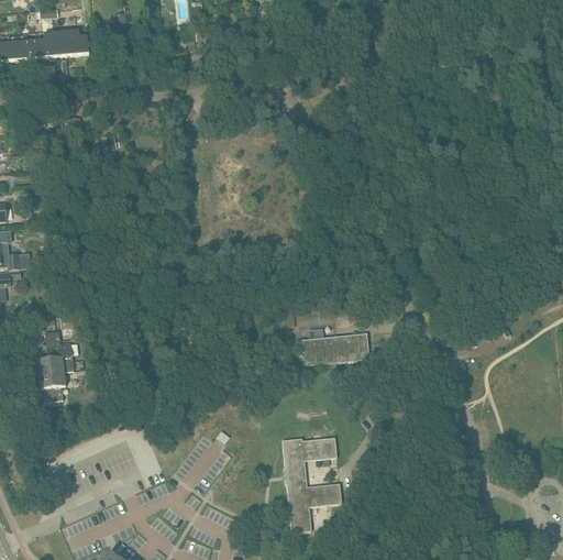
[(40,10),(40,19),(58,18),(57,8),(40,10)]
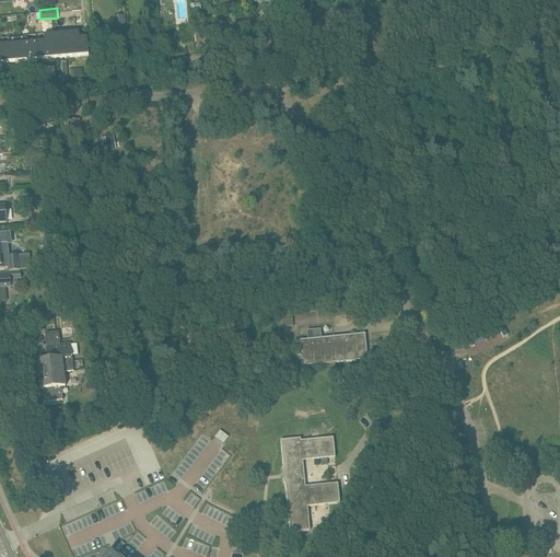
[(149,12),(150,20),(159,20),(158,11),(149,12)]
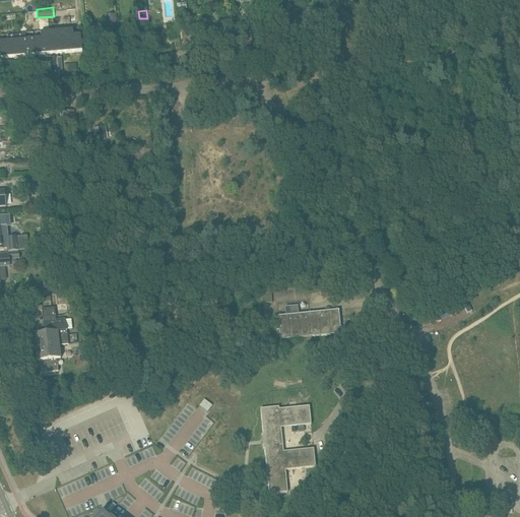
[(106,20),(117,20),(116,11),(106,12),(106,20)]
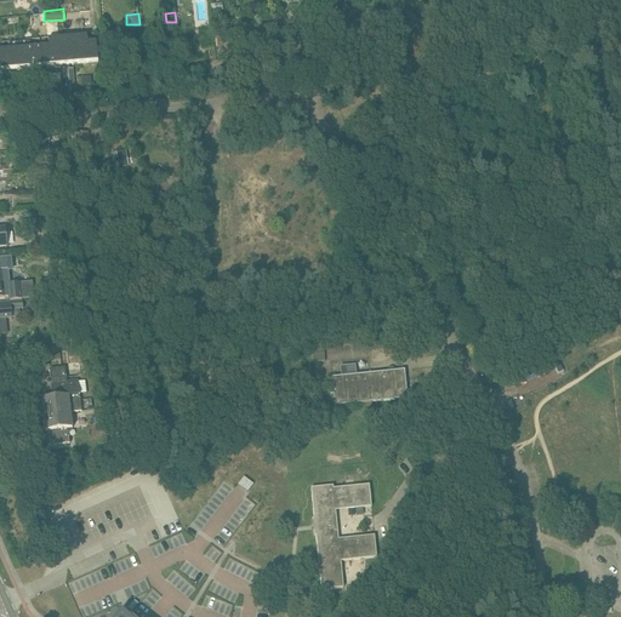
[(548,18),(551,40),(564,39),(562,17),(548,18)]
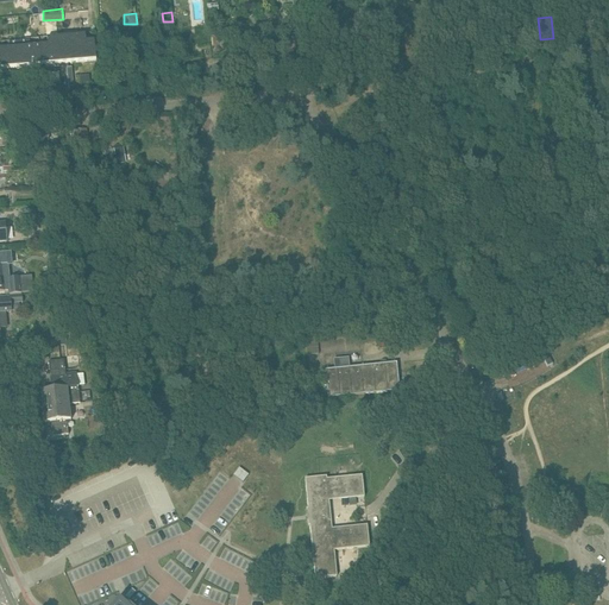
[(66,33),(68,60),(96,57),(94,38),(86,38),(85,32),(66,33)]
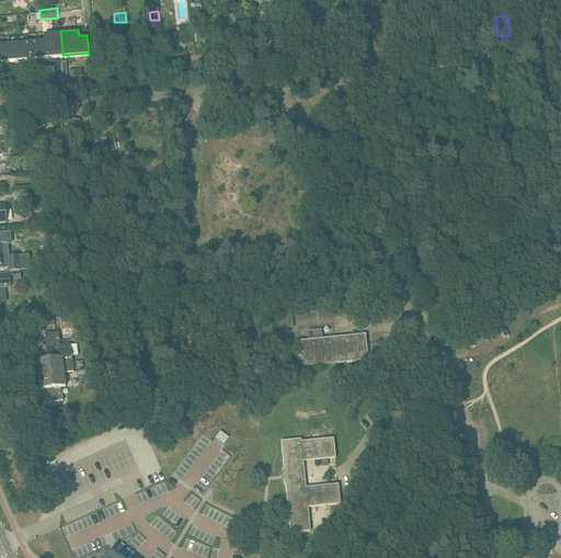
[(38,57),(63,55),(60,31),(44,33),(44,38),(36,40),(38,57)]
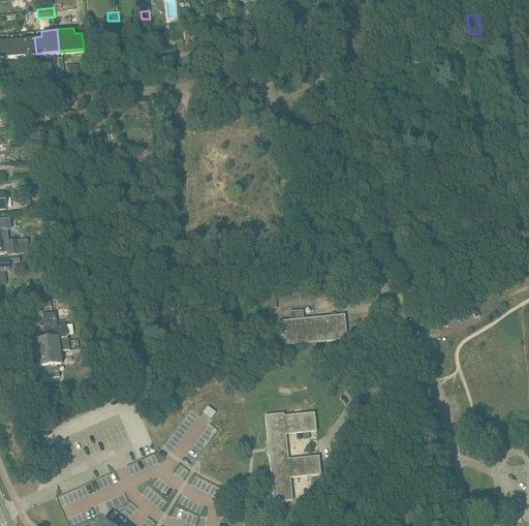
[(19,56),(36,54),(34,37),(26,38),(25,32),(17,33),(19,56)]
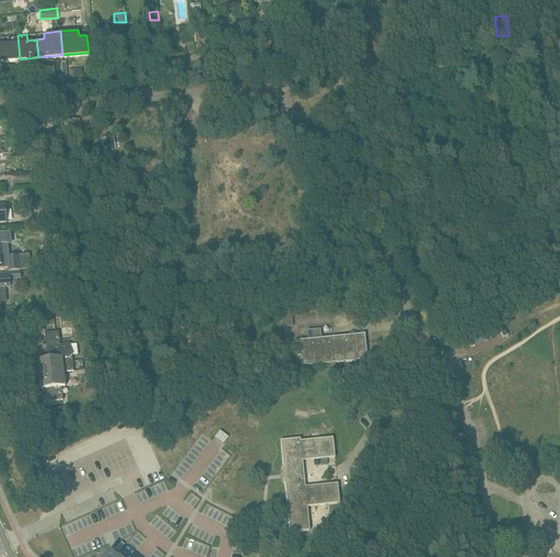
[(0,48),(1,60),(20,59),(18,35),(8,36),(9,42),(0,43),(0,48)]
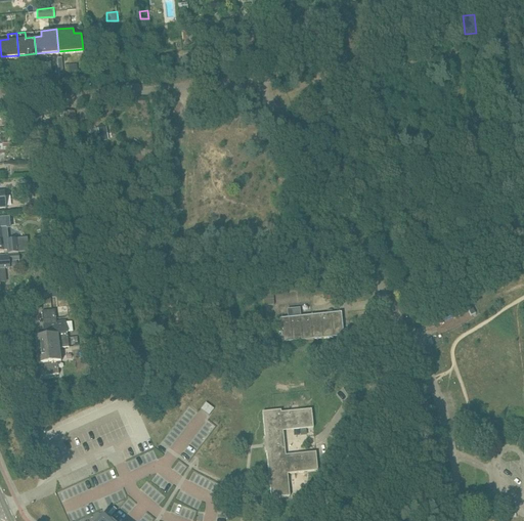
[(68,121),(69,129),(78,129),(77,120),(68,121)]
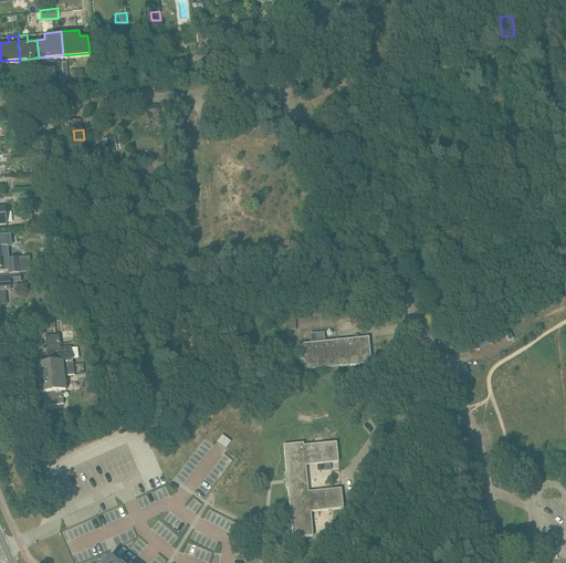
[(74,139),(73,131),(67,131),(54,131),(54,141),(69,141),(74,139)]
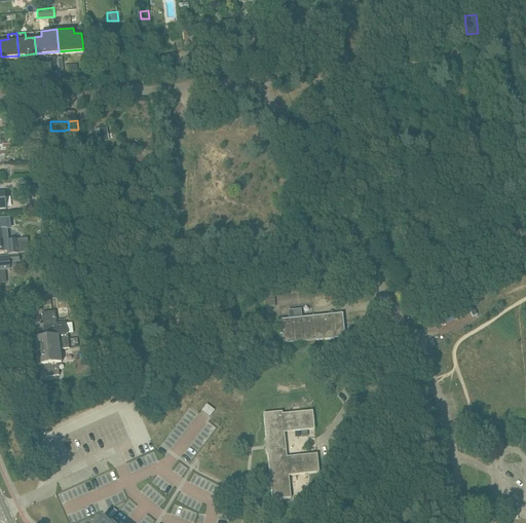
[(92,139),(109,136),(107,122),(90,125),(92,139)]
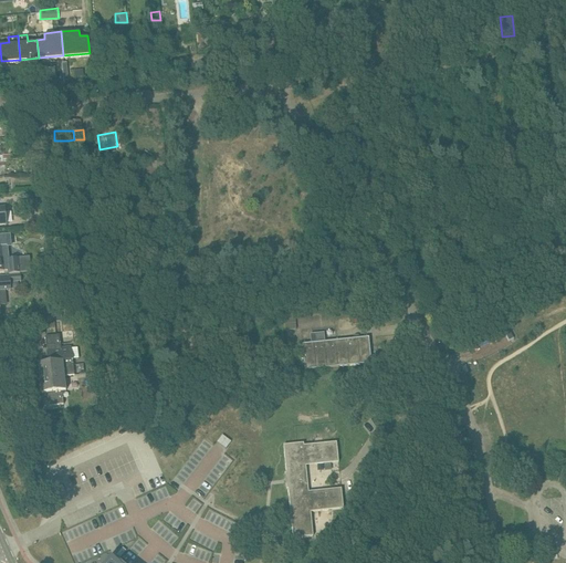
[(69,170),(71,180),(79,178),(76,169),(69,170)]
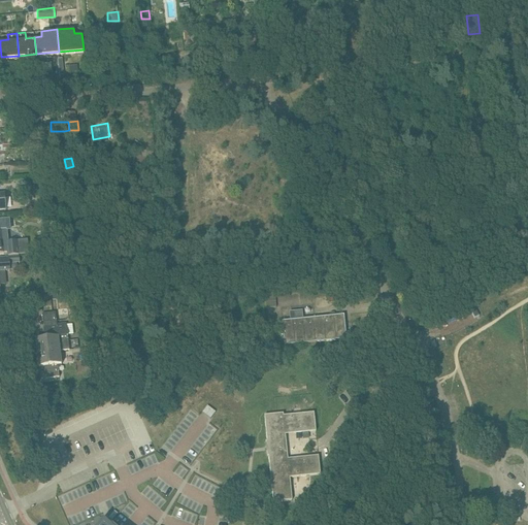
[(36,194),(34,179),(18,182),(20,196),(36,194)]
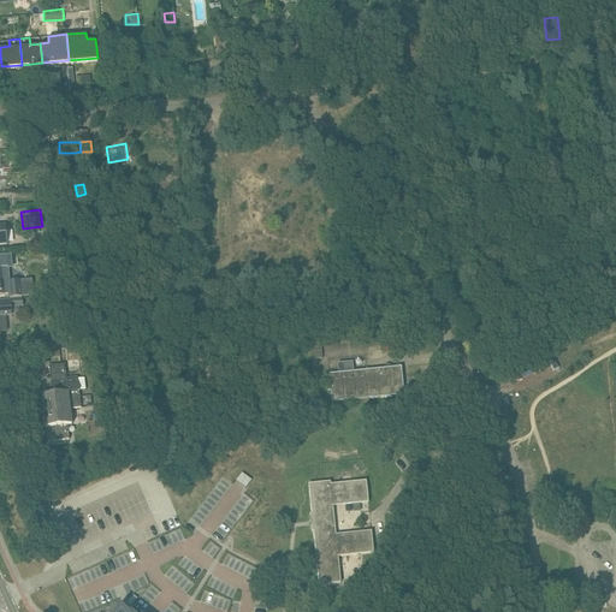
[(0,291),(7,290),(9,290),(9,296),(24,293),(22,277),(6,278),(7,280),(3,280),(1,265),(12,263),(11,253),(0,254),(0,253),(0,291)]
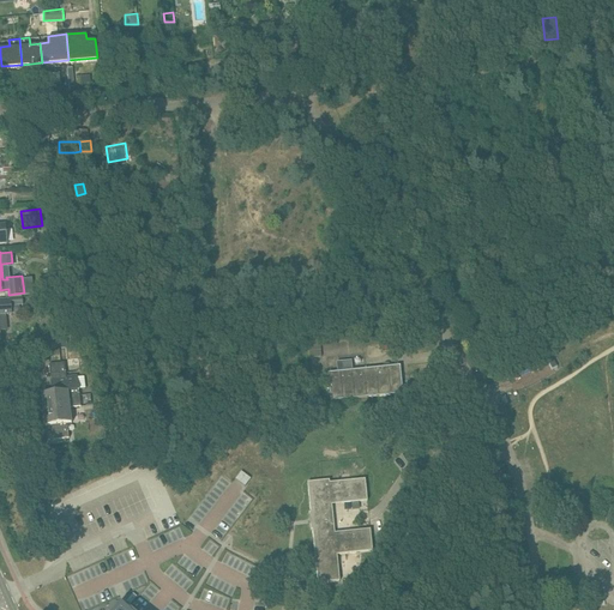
[(0,295),(0,326),(2,327),(2,313),(12,312),(11,295),(0,295)]
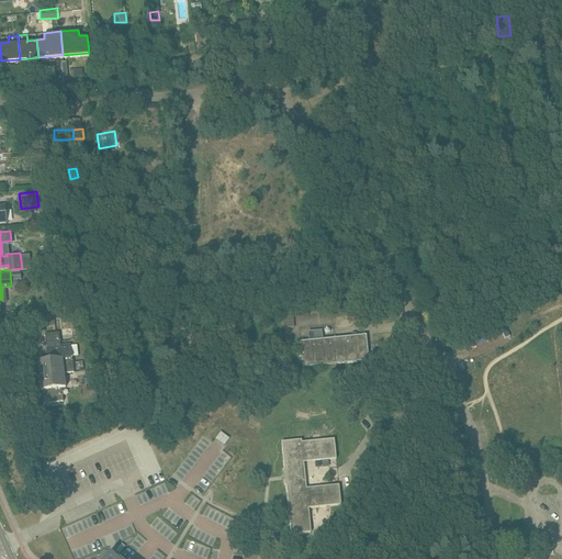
[(52,339),(52,343),(62,342),(60,328),(46,331),(47,339),(52,339)]
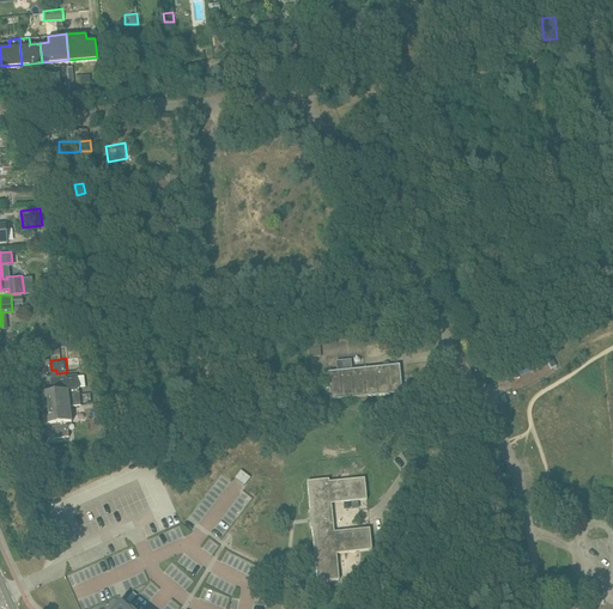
[(400,361),(327,370),(331,397),(402,390),(400,361)]
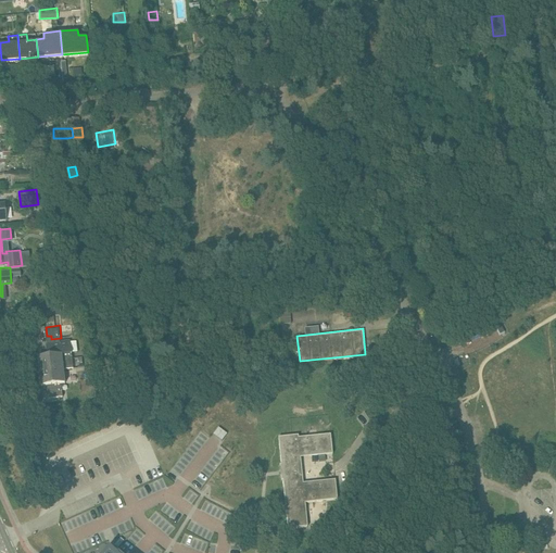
[(47,339),(49,353),(38,354),(41,384),(65,381),(63,366),(73,365),(70,337),(61,338),(51,339),(47,339)]
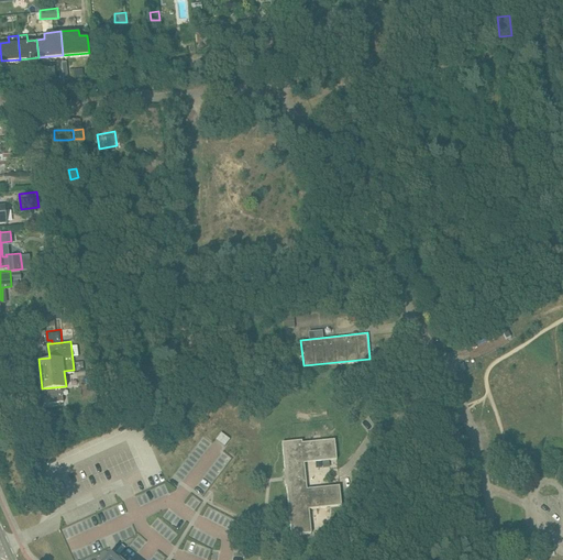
[(110,359),(101,360),(102,373),(111,372),(110,359)]
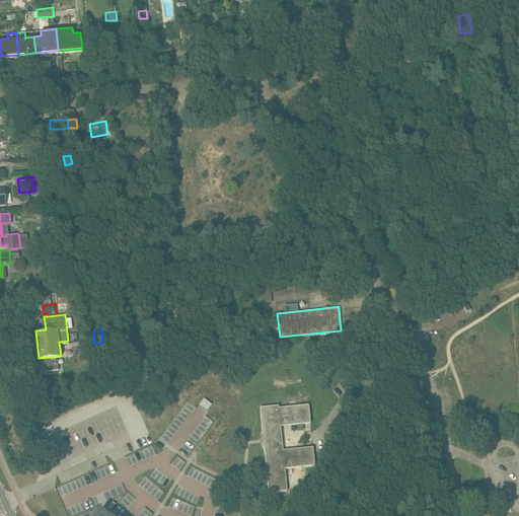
[(58,368),(57,360),(45,361),(46,369),(58,368)]
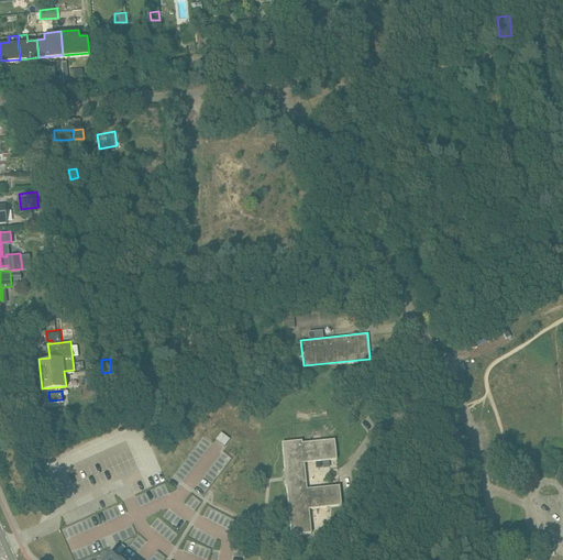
[(221,430),(216,437),(224,443),(230,437),(221,430)]
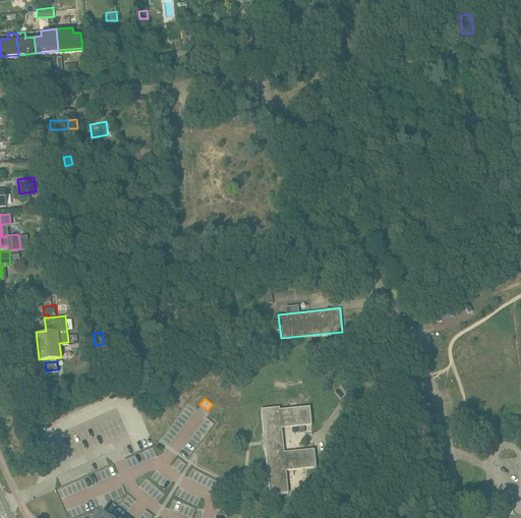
[(280,405),(261,407),(264,433),(263,433),(263,438),(264,442),(264,447),(265,447),(270,493),(288,491),(286,468),(316,465),(314,452),(314,447),(292,449),(293,451),(284,452),(283,443),(282,443),(281,434),(282,433),(281,423),(290,422),(290,424),(298,424),(311,422),(309,404),(280,407),(280,405)]
